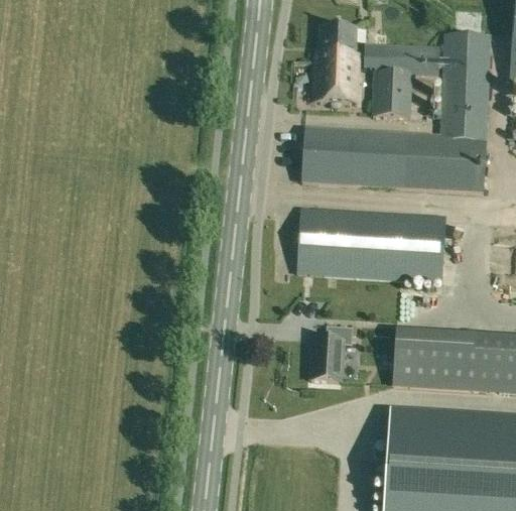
[(354,102),(357,103),(360,52),(355,52),(356,26),(320,25),(319,51),(315,51),(313,101),(354,102)]
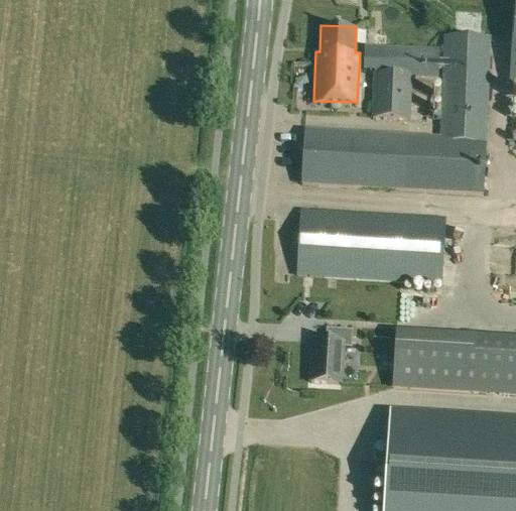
[(301,181),(483,192),(489,34),(444,32),(439,136),(304,128),(301,181)]
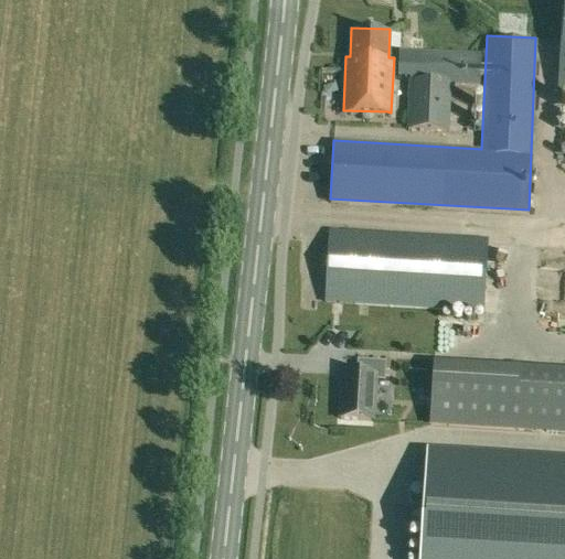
[(481,51),(400,47),(398,73),(412,73),(411,76),(409,77),(407,126),(449,128),(451,82),(480,83),(481,51)]
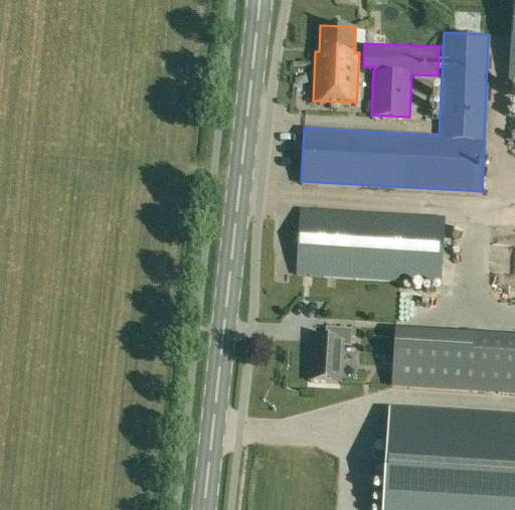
[(296,272),(387,279),(391,211),(300,206),(296,272)]
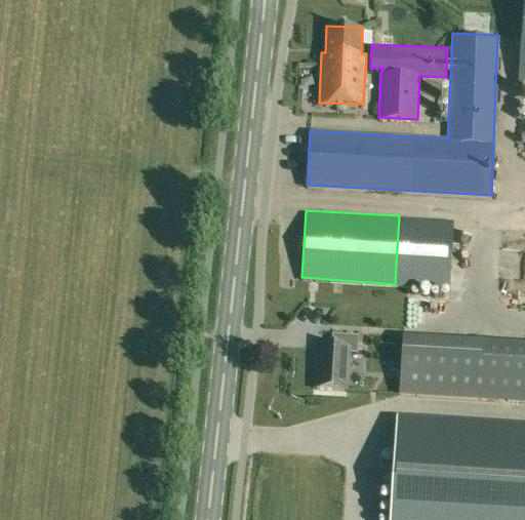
[(399,215),(395,284),(448,287),(452,218),(399,215)]
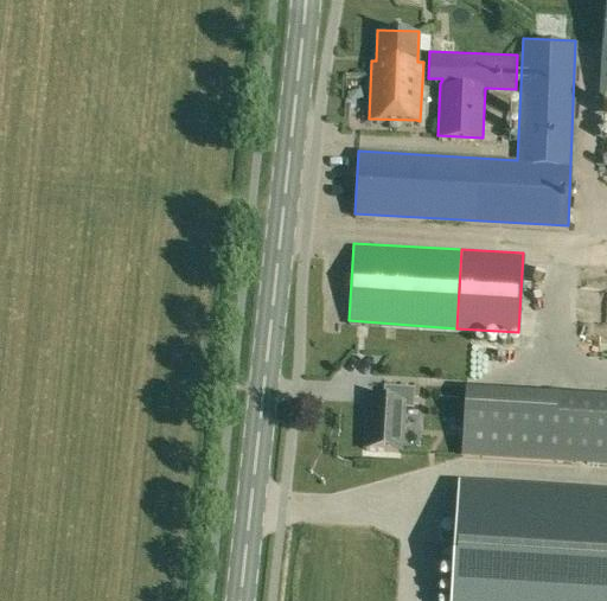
[(368,446),(401,447),(404,403),(413,404),(414,387),(385,384),(384,398),(370,397),(368,446)]
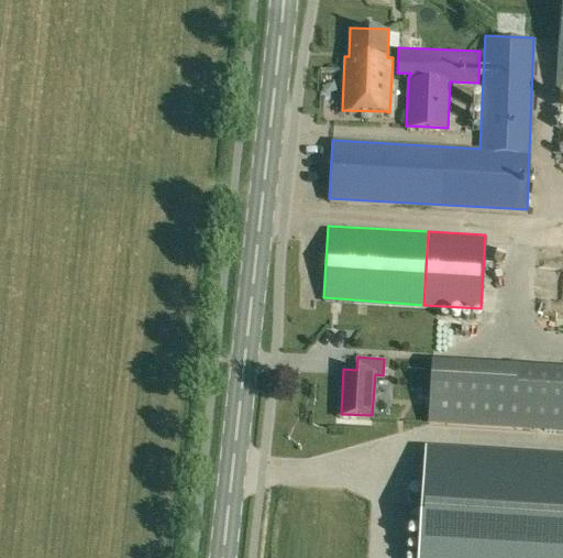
[(562,373),(518,371),(430,365),(427,419),(515,425),(562,427),(562,373)]
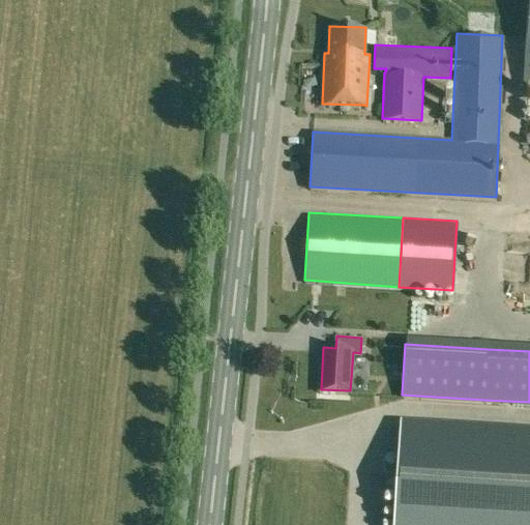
[(529,524),(529,429),(402,421),(393,524),(529,524)]
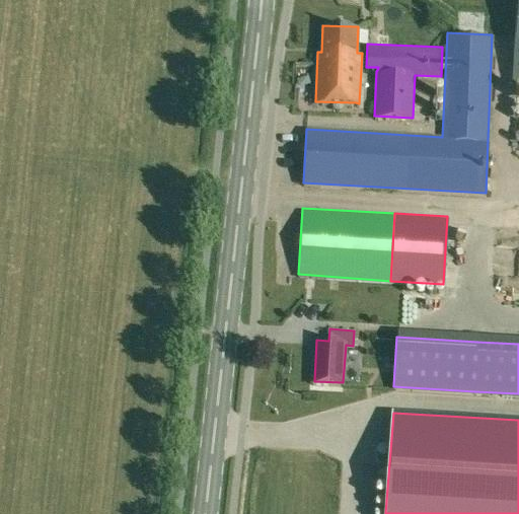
All buildings are outlined.
